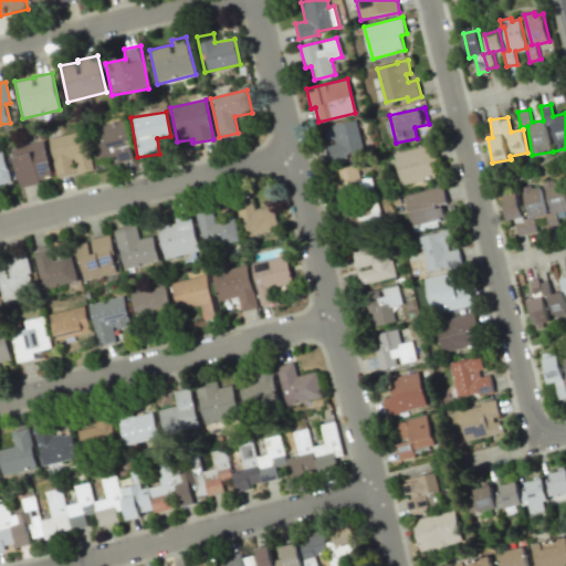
[(325,146),(328,161),(364,153),(356,119),(332,125),(336,144),(325,146)]
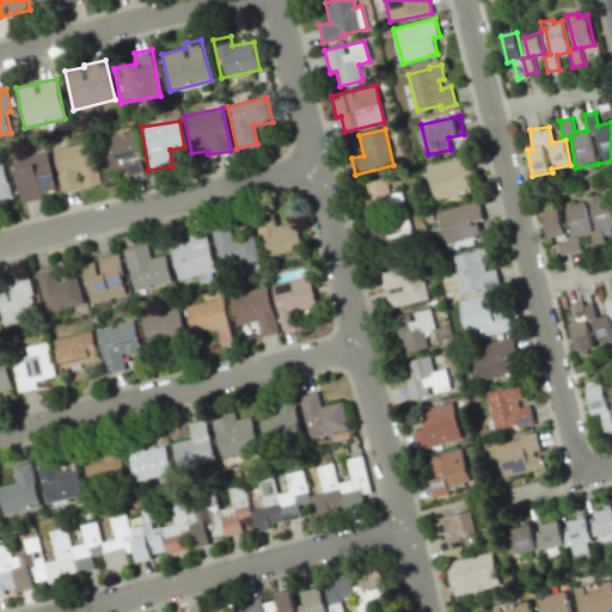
[(128,176),(144,173),(135,130),(98,138),(105,172),(126,169),(128,176)]
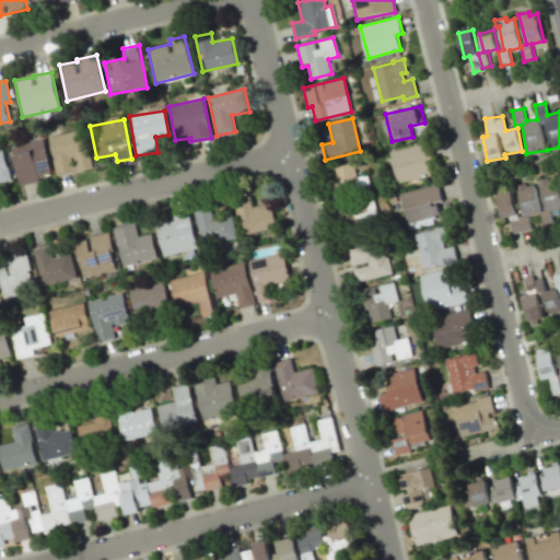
[(56,176),(92,168),(83,129),(47,137),(56,176)]
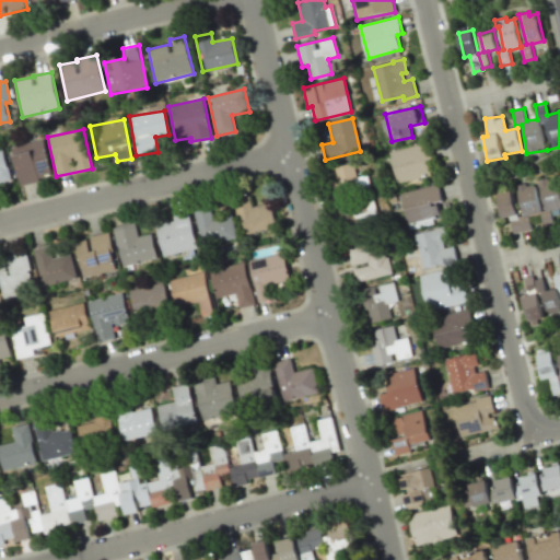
[(51,177),(45,140),(11,147),(19,184),(51,177)]
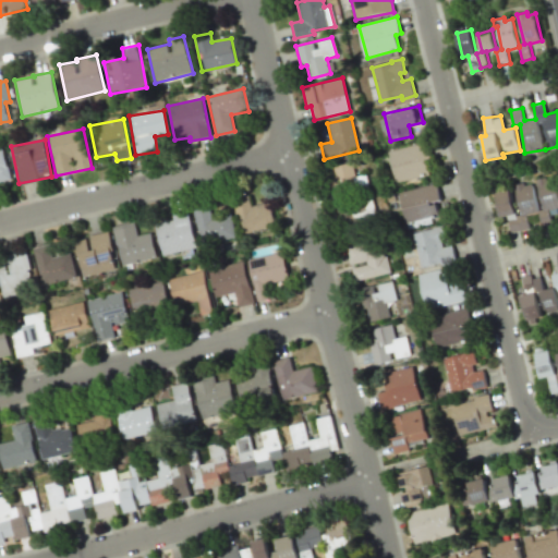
[(389,150),(396,182),(434,174),(427,143),(389,150)]
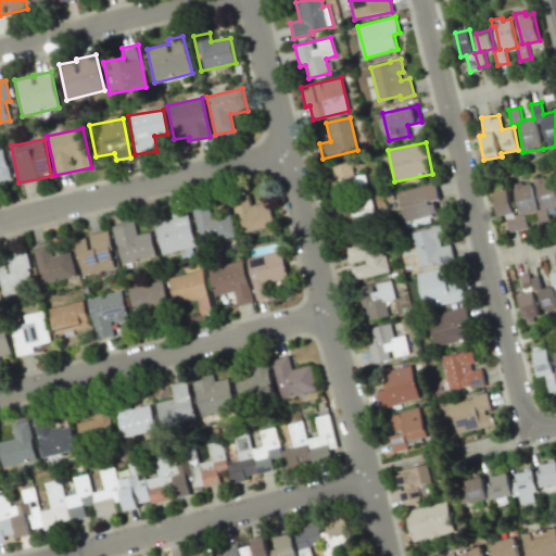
[(0,181),(11,179),(2,147),(0,147),(0,181)]
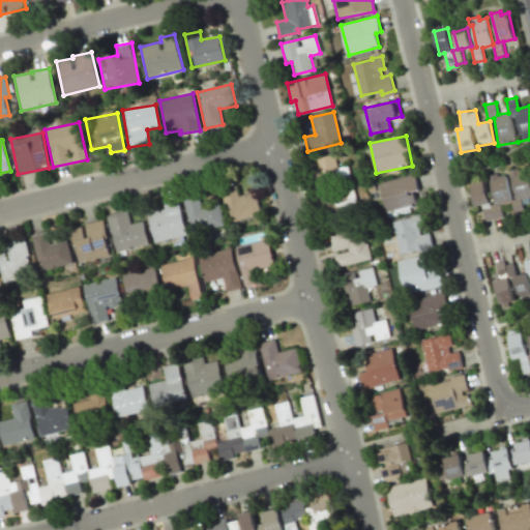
[(314,157),(317,186),(349,182),(347,167),(336,168),(335,154),(314,157)]
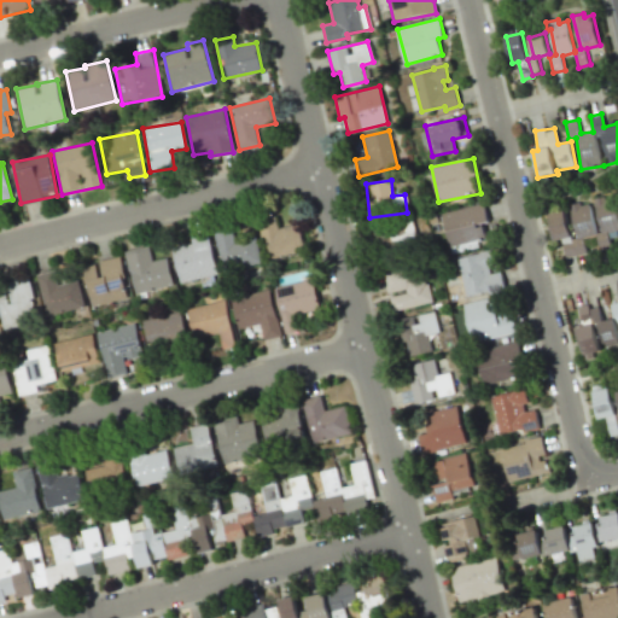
[(617,200),(616,202),(614,196),(594,199),(601,232),(595,233),(599,250),(611,248),(607,232),(617,229),(617,200)]
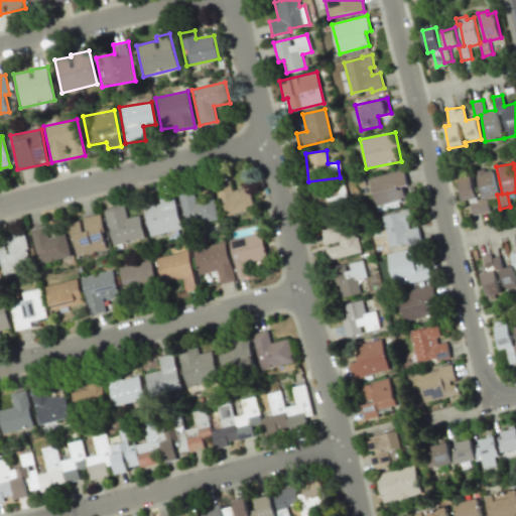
[(472,216),(489,212),(487,199),(497,197),(493,168),(474,171),(474,174),(458,177),(462,202),(469,200),(472,216)]
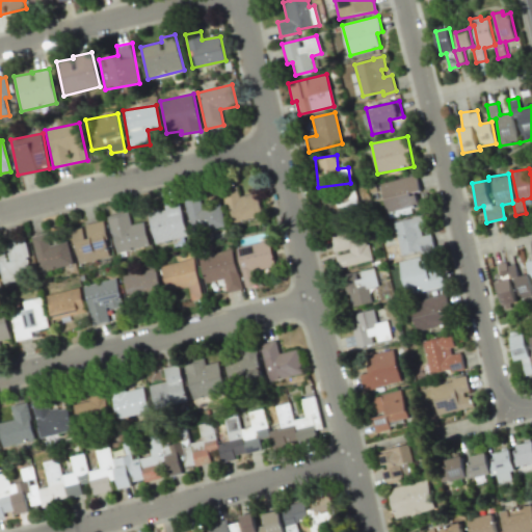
[(380,184),(389,218),(402,215),(400,210),(418,207),(415,193),(421,192),(417,175),(380,184)]
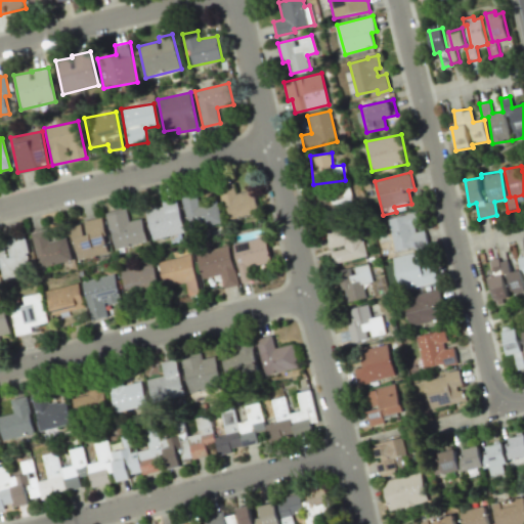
[(221,186),(226,218),(257,214),(254,190),(234,193),(233,184),(221,186)]
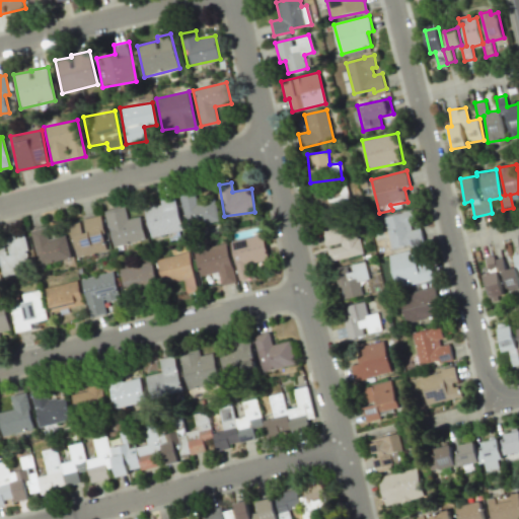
[(219,220),(215,199),(198,202),(195,191),(178,195),(186,227),(219,220)]
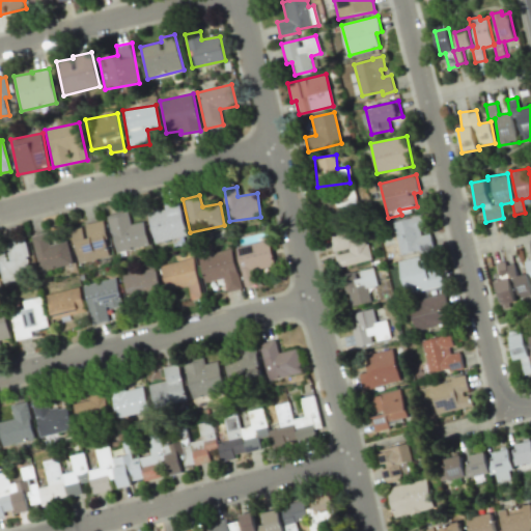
[(155,243),(187,235),(178,199),(163,202),(165,210),(147,214),(155,243)]
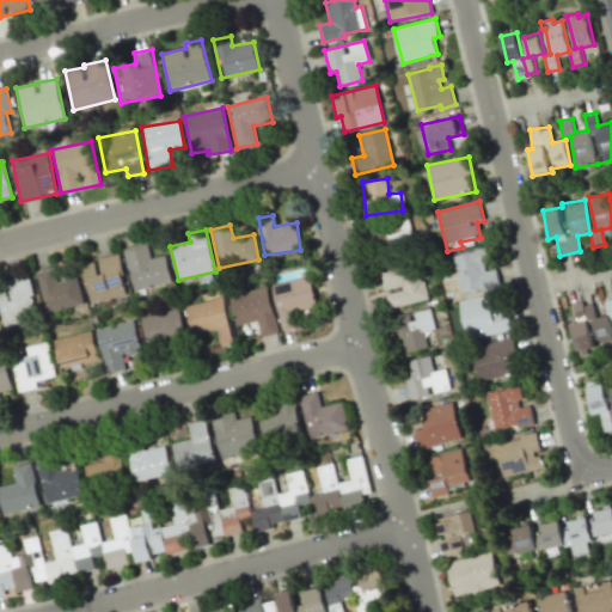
[(124,250),(128,267),(129,265),(135,291),(173,281),(166,255),(151,258),(148,244),(124,250)]
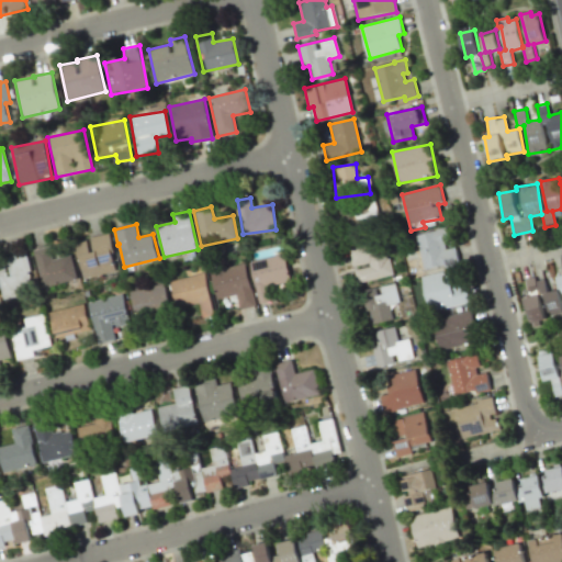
[(424,271),(459,262),(456,247),(449,248),(445,228),(415,235),(424,271)]
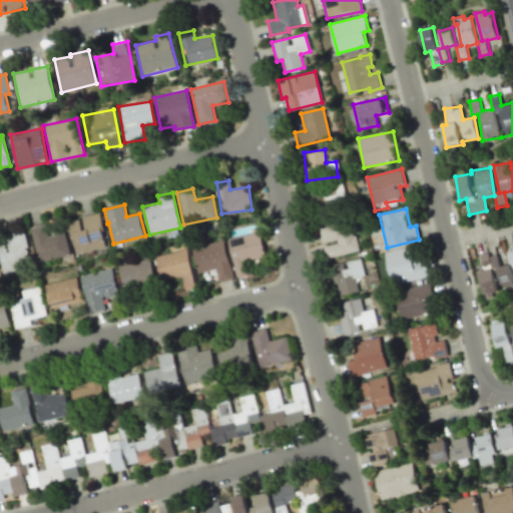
[(106,247),(98,212),(80,216),(81,218),(66,222),(74,255),(106,247)]
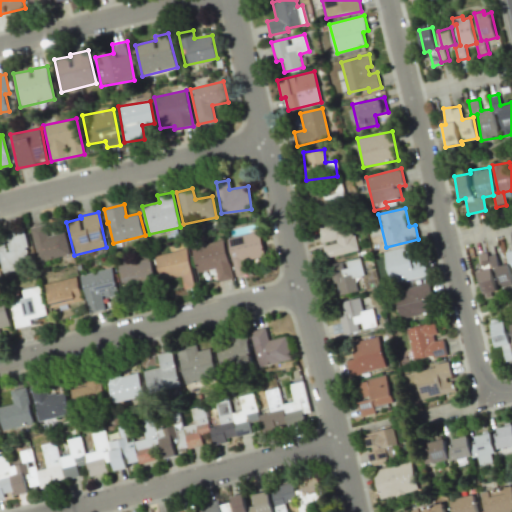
[(356,251),(349,220),(316,227),(320,245),(323,244),(326,257),(356,251)]
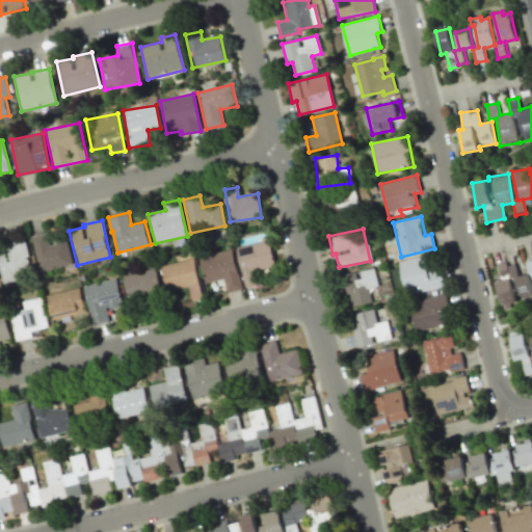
[(73,264),(68,241),(50,245),(47,233),(30,236),(38,271),(73,264)]
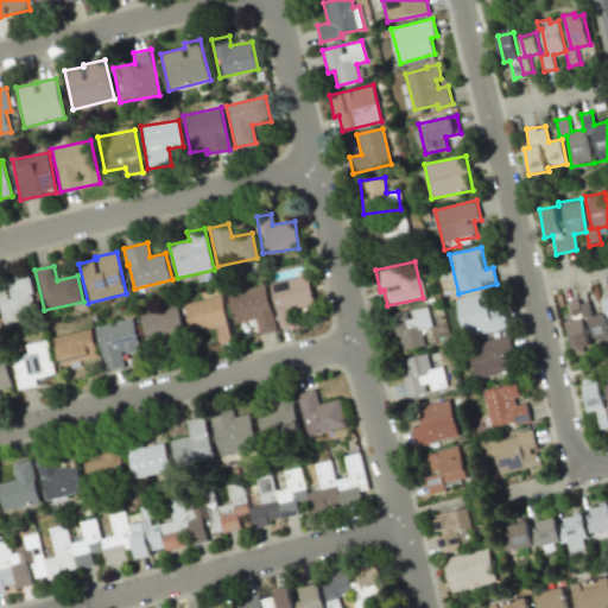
[(36,318),(29,274),(5,278),(6,284),(0,284),(0,316),(1,323),(36,318)]
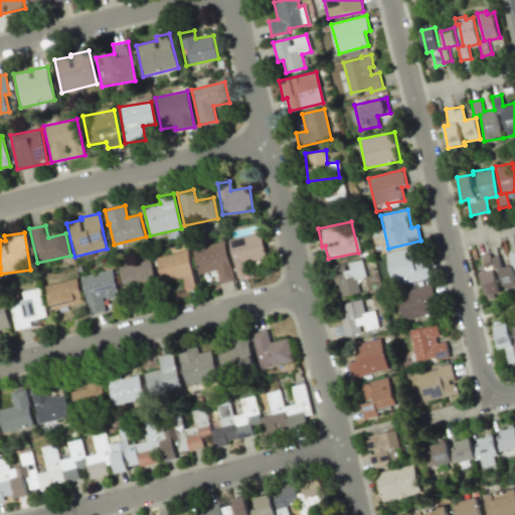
[(266,258),(261,232),(228,239),(236,279),(249,276),(246,262),(266,258)]
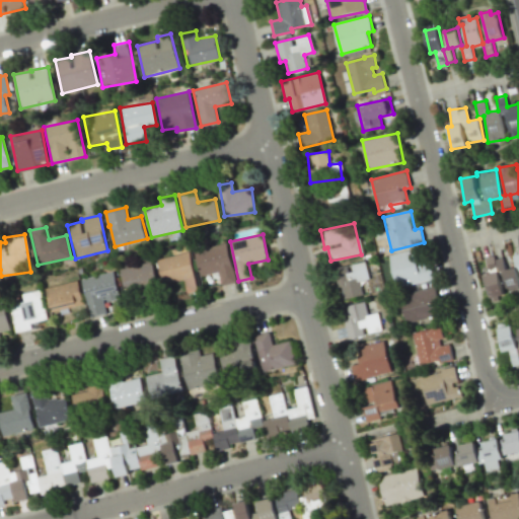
[(199,276),(218,273),(220,285),(234,283),(228,244),(195,249),(199,276)]
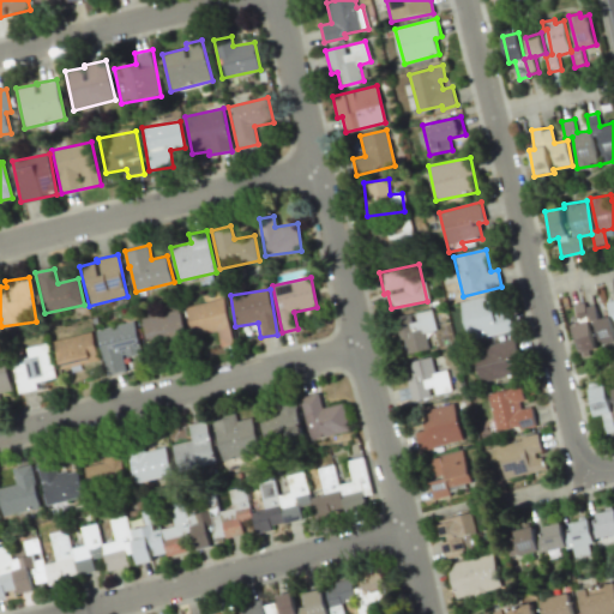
[(459,304),(470,342),(512,330),(506,307),(494,311),(489,295),(459,304)]
